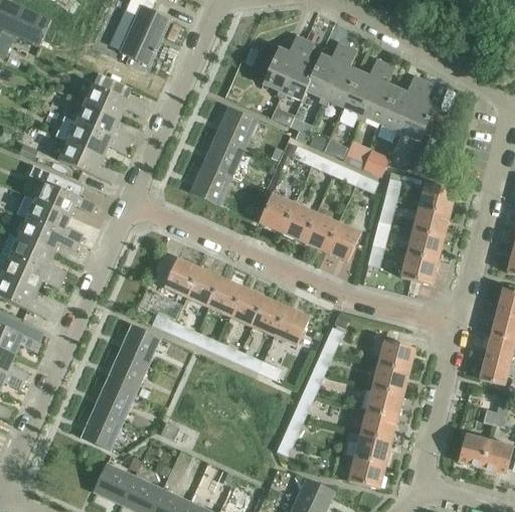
[(0,0),(0,27),(38,44),(50,19),(7,0),(0,0)]
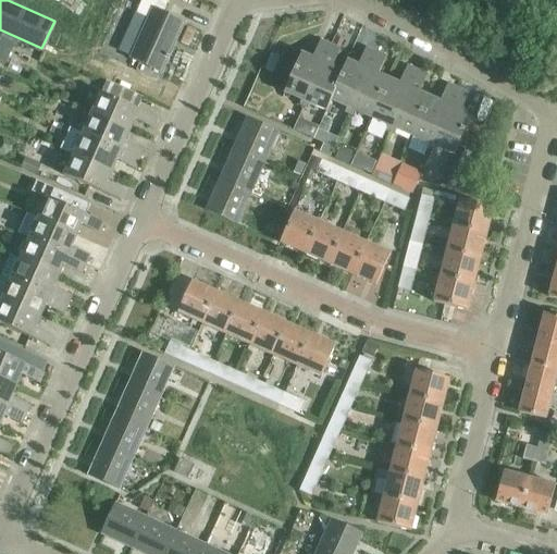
[(131,59),(160,72),(183,22),(162,12),(169,0),(141,0),(120,48),(133,53),(131,59)]
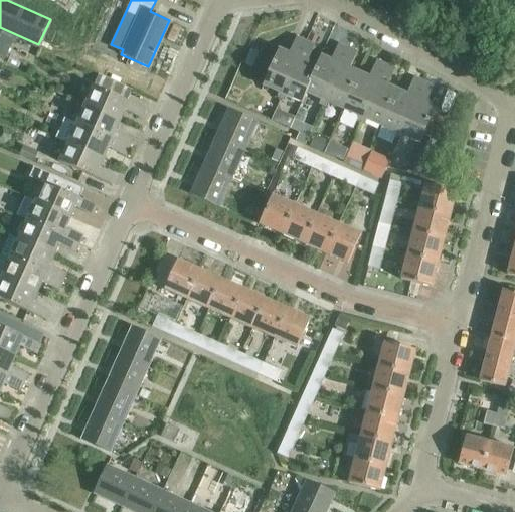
[(265,43),(250,75),(263,80),(261,84),(276,92),(275,96),(278,98),(304,40),(295,36),(287,53),(277,48),(265,43)]
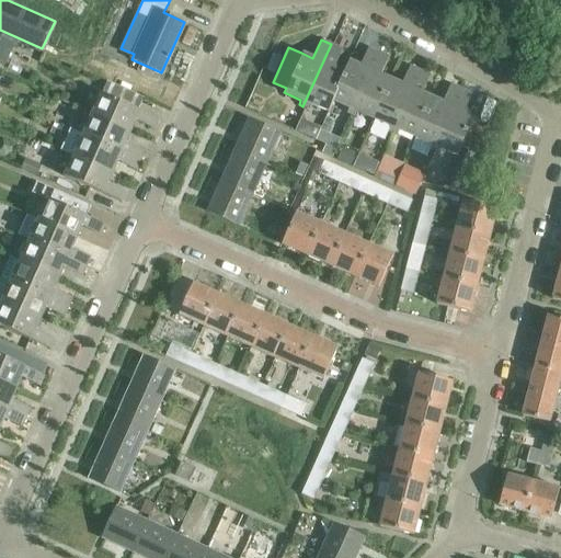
[(344,71),(343,71),(333,67),(341,48),(331,44),(302,106),(307,107),(309,103),(327,112),(332,101),(331,100),(344,71)]
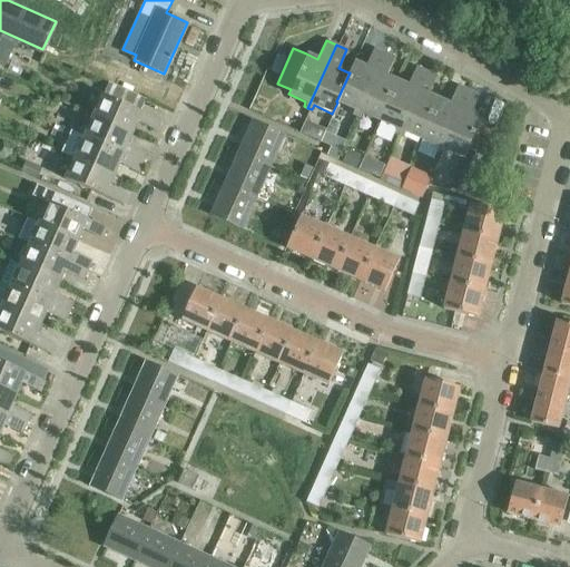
[(355,115),(382,52),(372,48),(364,66),(353,61),(349,72),(350,72),(336,101),(337,103),(353,109),(351,114),(355,115)]
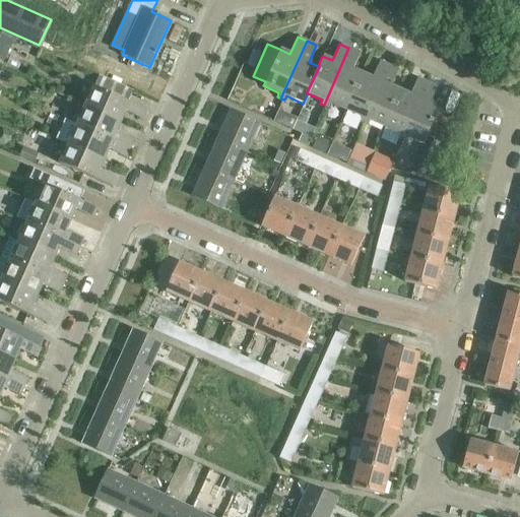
[(345,110),(361,73),(350,69),(359,52),(348,48),(324,105),(328,107),(330,103),(345,110)]
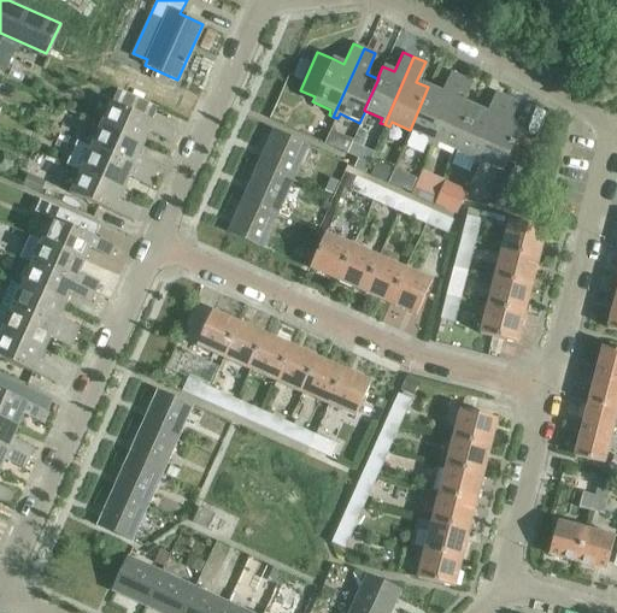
[(410,130),(404,143),(422,152),(425,142),(430,145),(460,77),(450,72),(441,93),(428,87),(410,130)]
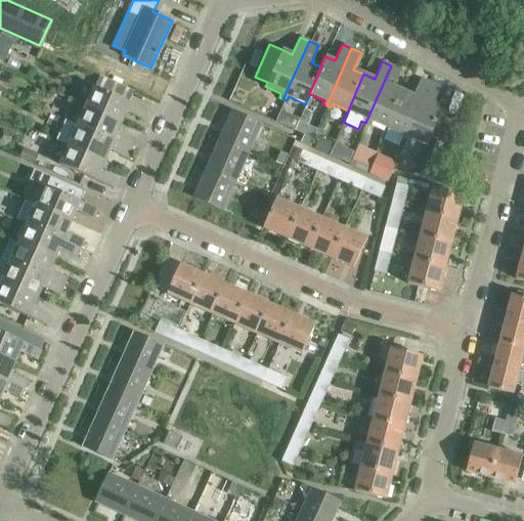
[(387,128),(402,91),(392,86),(399,70),(391,66),(365,123),(368,125),(370,121),(387,128)]
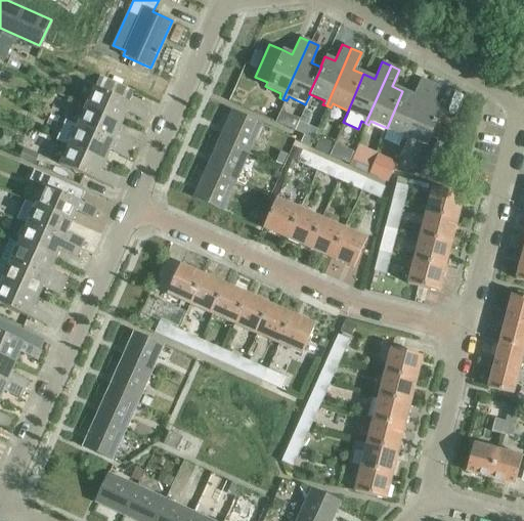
[(93,87),(85,106),(120,123),(125,112),(142,120),(146,111),(127,102),(132,89),(99,74),(93,87)]
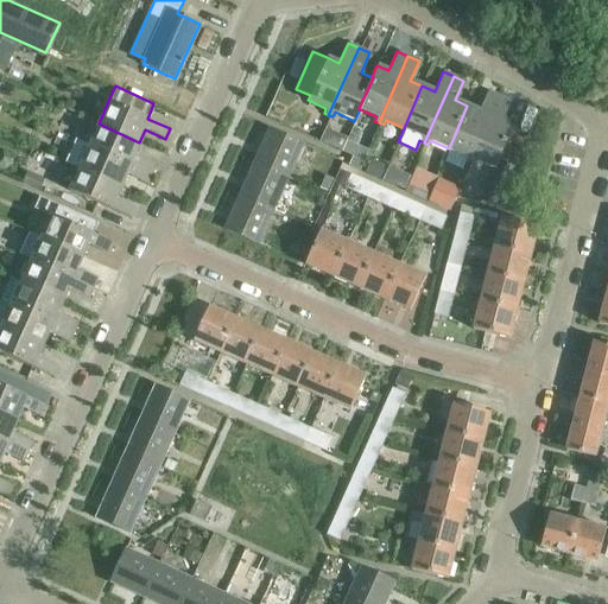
[(469,163),(499,96),(488,91),(479,110),(467,106),(449,148),(467,157),(466,160),(469,163)]
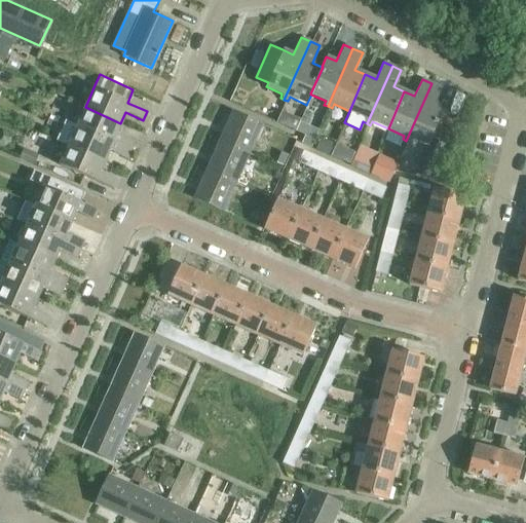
[(431,83),(406,141),(409,142),(411,139),(427,146),(444,109),(434,104),(441,87),(431,83)]
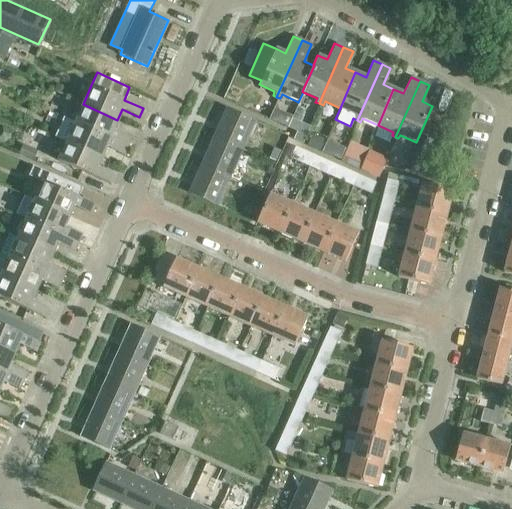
[(113,129),(117,120),(83,104),(76,120),(64,115),(63,118),(126,146),(130,137),(113,129)]
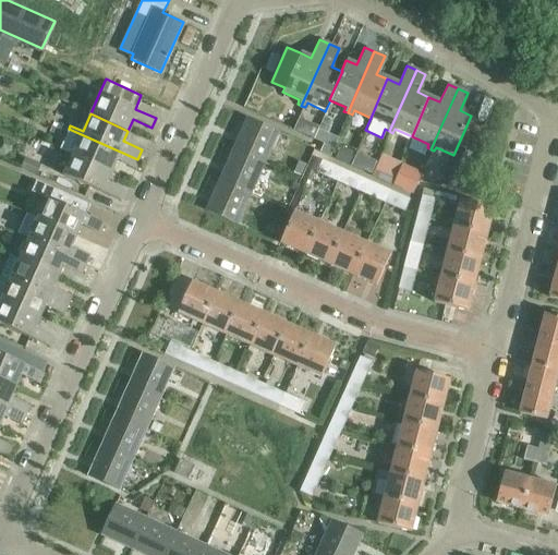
[(232,147),(265,163),(279,132),(246,117),(232,147)]
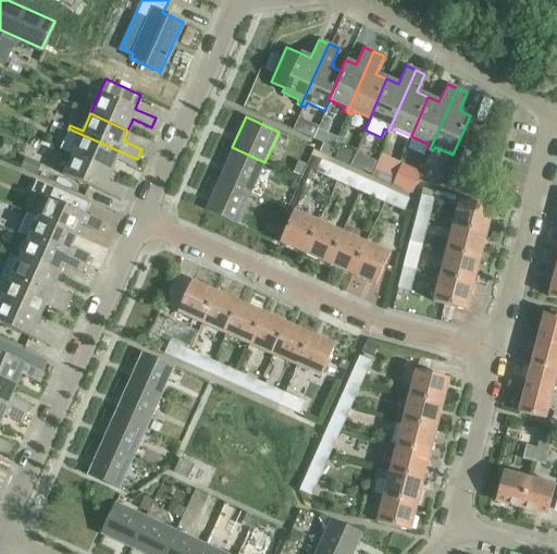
[(133,169),(137,159),(69,128),(61,146),(73,152),(72,155),(110,171),(114,160),(133,169)]
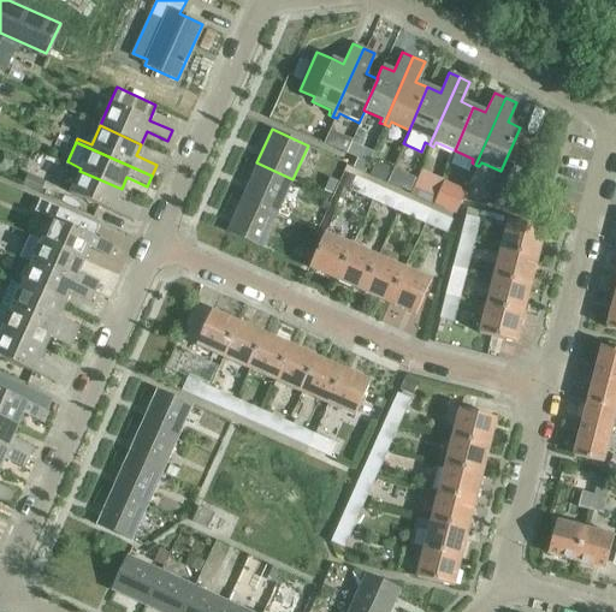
[(354,165),(365,170),(373,150),(360,144),(355,154),(357,155),(354,165)]
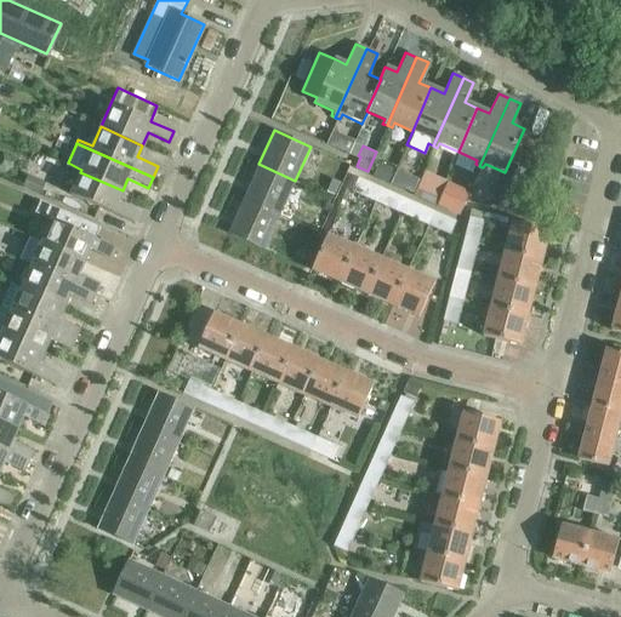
[(491,201),(507,209),(525,167),(511,161),(491,201)]
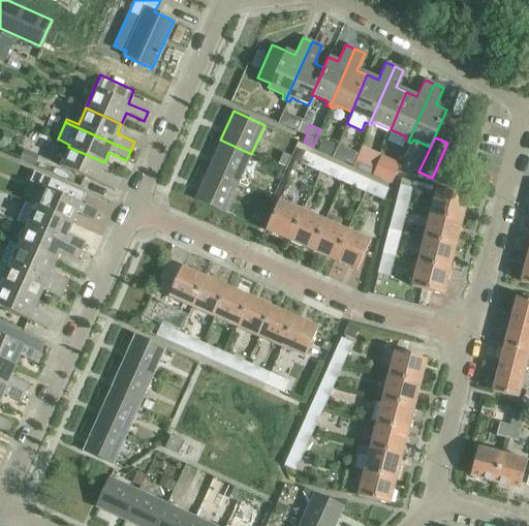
[(238,183),(251,154),(220,140),(207,168),(238,183)]
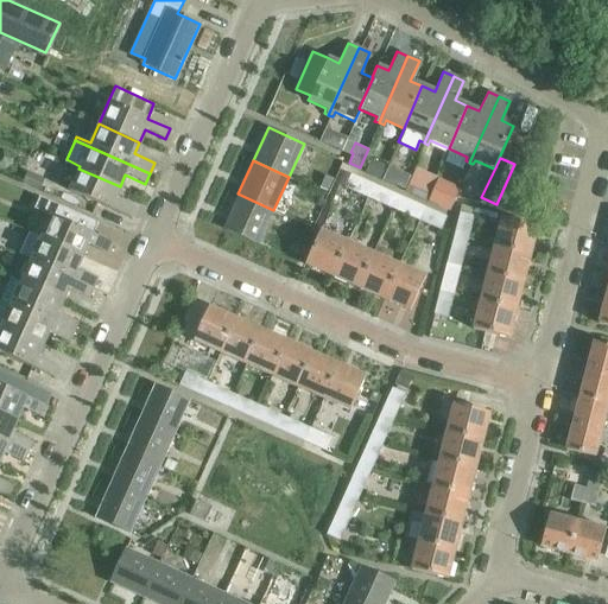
[(114,199),(120,186),(78,169),(69,191),(130,218),(134,208),(114,199)]
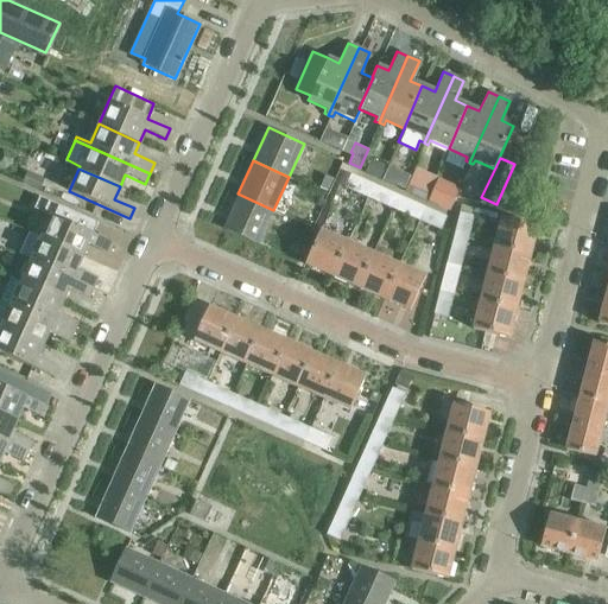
[(362,203),(372,180),(352,171),(346,184),(356,190),(353,198),(362,203)]
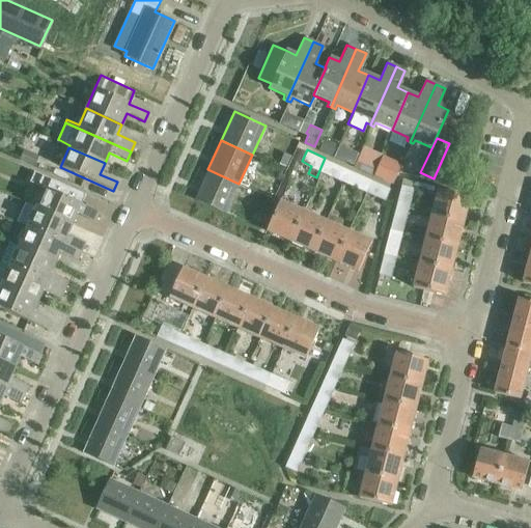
[(355,164),(374,172),(381,158),(361,149),(355,164)]
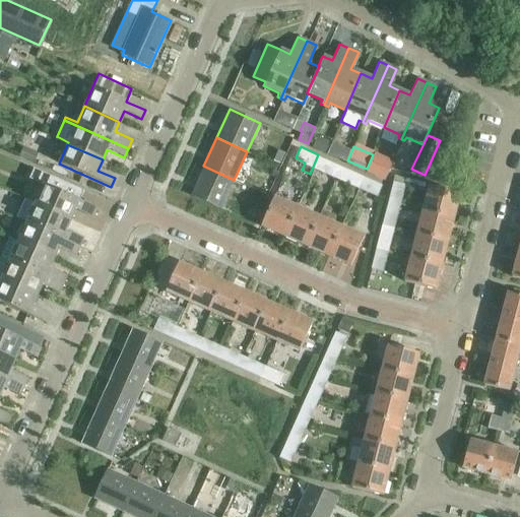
[(334,179),(340,165),(318,154),(310,174),(311,174),(314,167),(332,175),(334,179)]
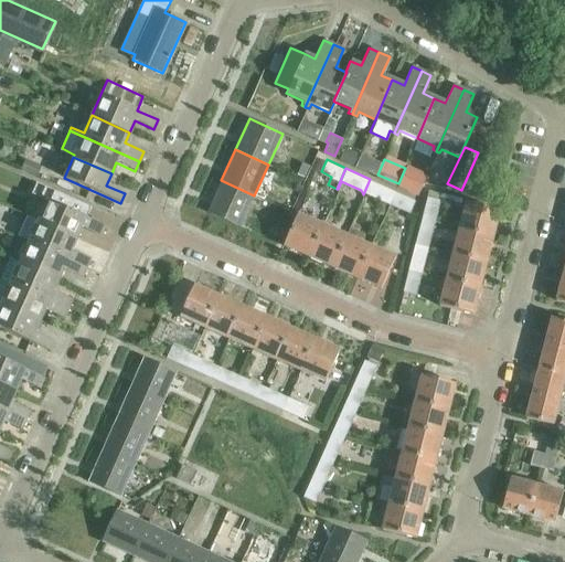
[(388,202),(394,190),(370,179),(363,194),(363,195),(370,193),(388,202)]
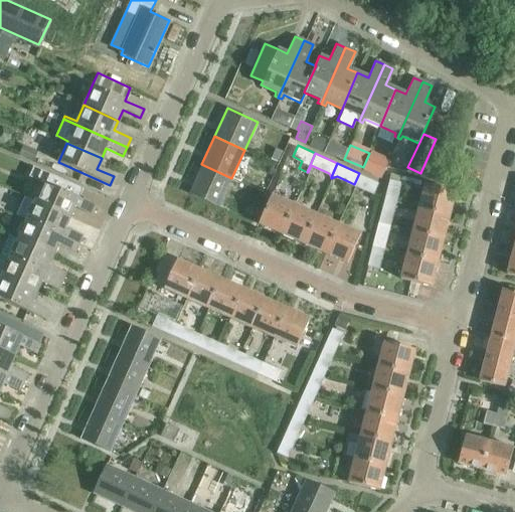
[(218,206),(231,178),(201,164),(188,192),(218,206)]
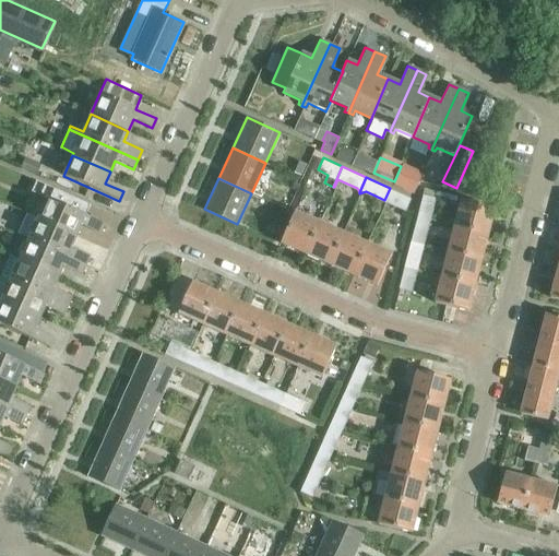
[(98,233),(102,225),(84,216),(88,206),(34,182),(30,192),(46,199),(38,216),(28,212),(26,215),(74,237),(80,224),(98,233)]
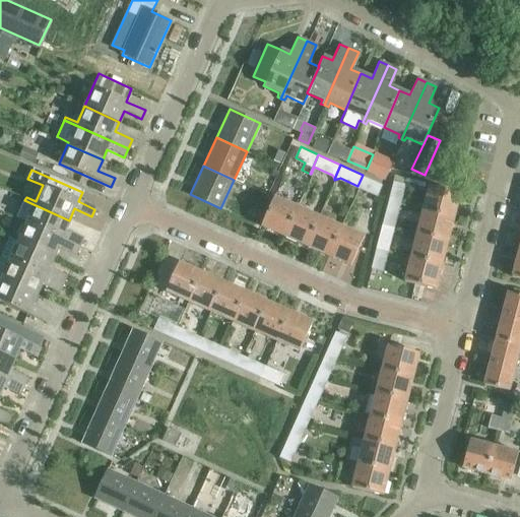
[(387,201),(400,204),(400,202),(405,203),(407,195),(402,194),(405,184),(424,188),(426,181),(394,173),(387,201)]
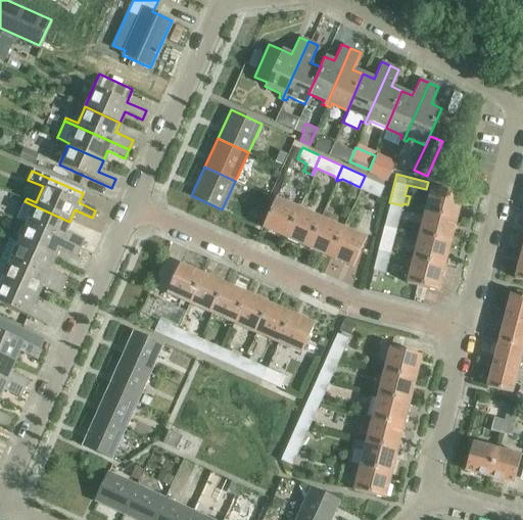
[(365,176),(360,187),(379,195),(384,184),(365,176)]
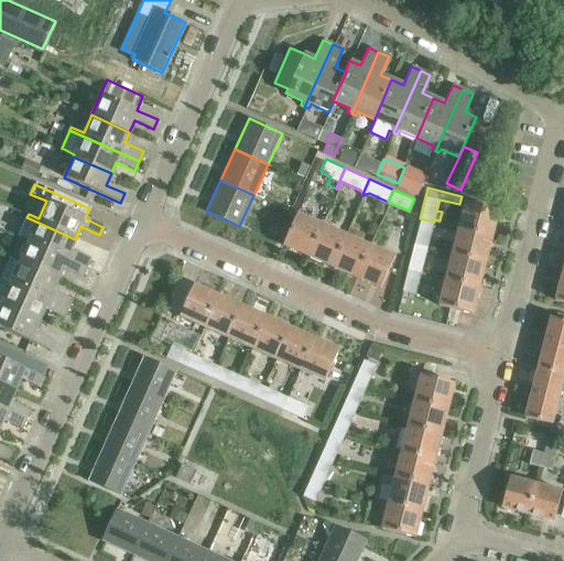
[(457,227),(491,236),(498,211),(463,202),(457,227)]
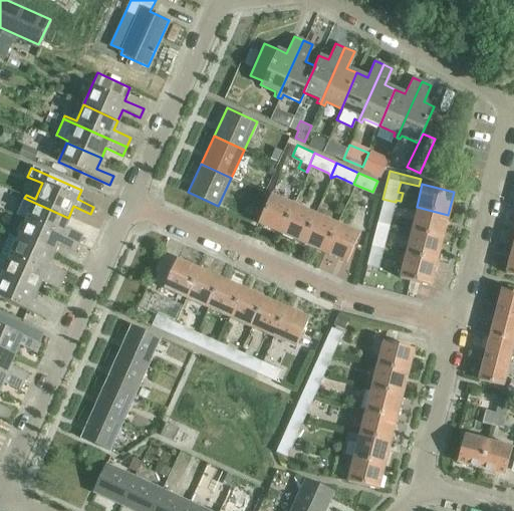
[(279,233),(292,204),(270,194),(257,223),(279,233)]
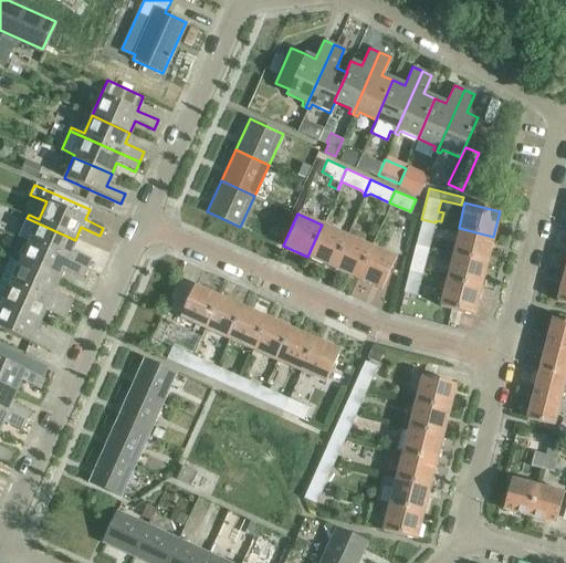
[(71,251),(75,240),(27,218),(19,236),(29,240),(28,242),(85,268),(88,259),(71,251)]
